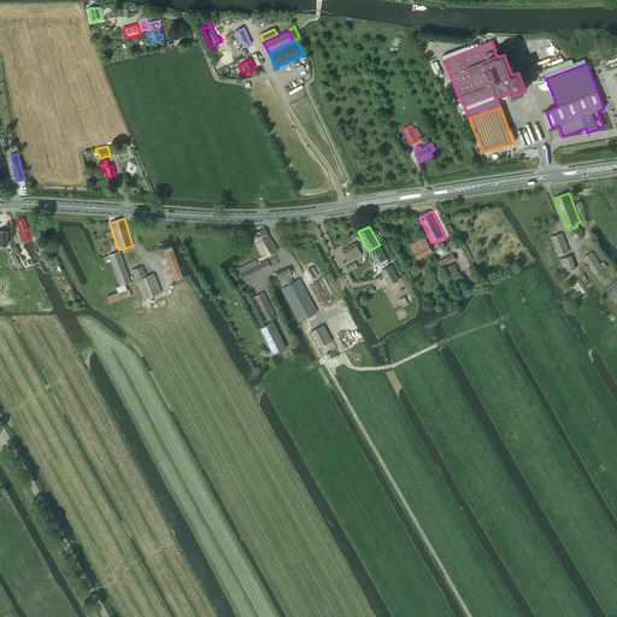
[(265,228),(252,235),(259,251),(264,258),(277,250),(270,238),(265,228)]
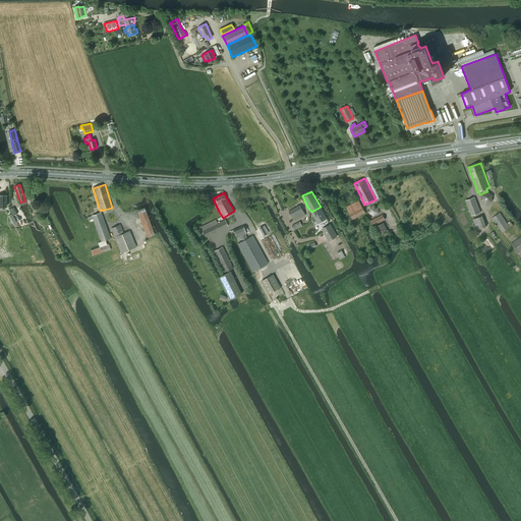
[(493,195),(487,192),(482,194),(481,199),(485,204),(491,201),(493,195)]
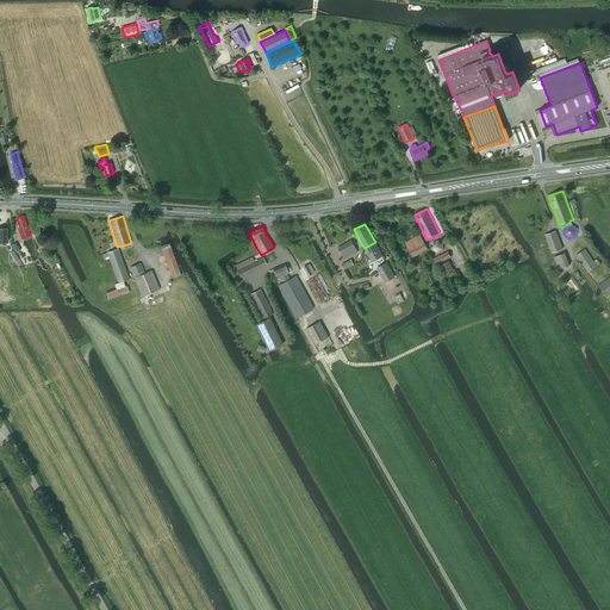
[(546,235),(552,253),(562,249),(555,231),(546,235)]
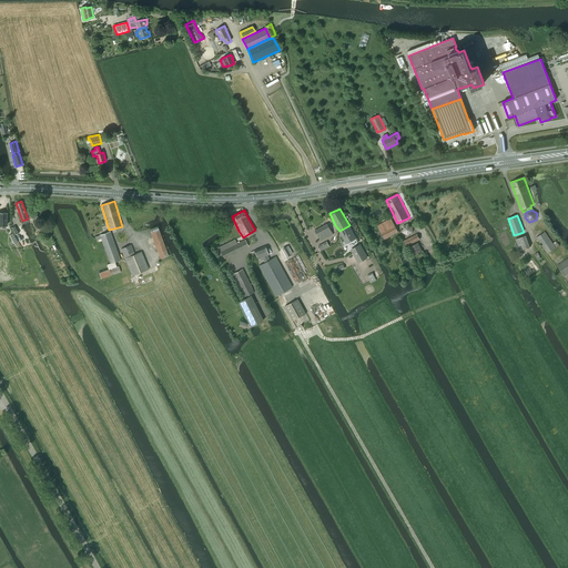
[(391,219),(377,226),(385,239),(398,232),(391,219)]
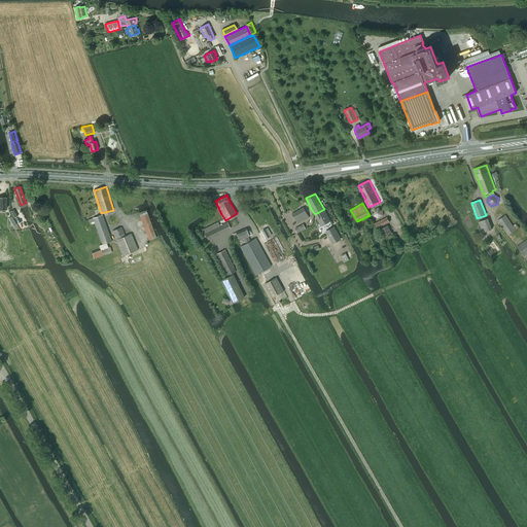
[(292,213),(297,223),(309,217),(304,208),(292,213)]
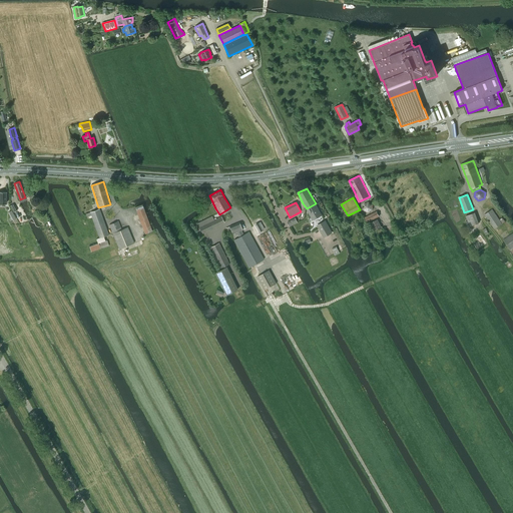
[(322,215),(316,203),(307,208),(313,220),(322,215)]
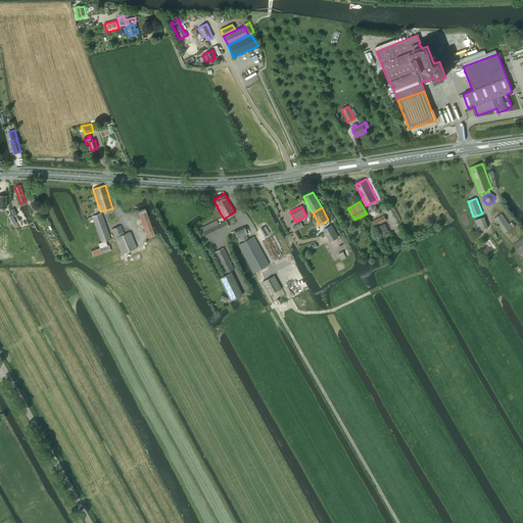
[(155,236),(145,208),(138,211),(148,238),(155,236)]
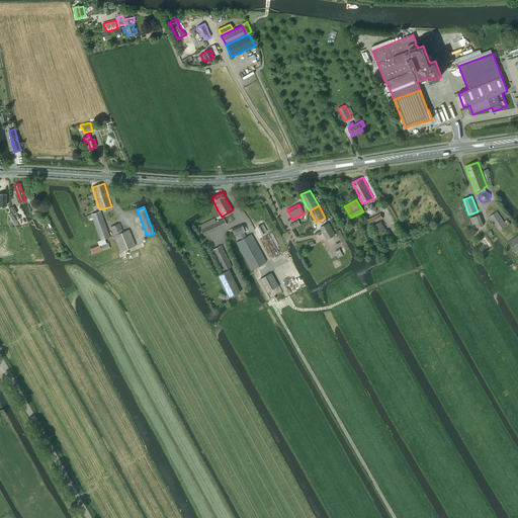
[(91,214),(87,216),(89,222),(93,221),(100,240),(109,237),(104,222),(103,218),(100,210),(91,214)]
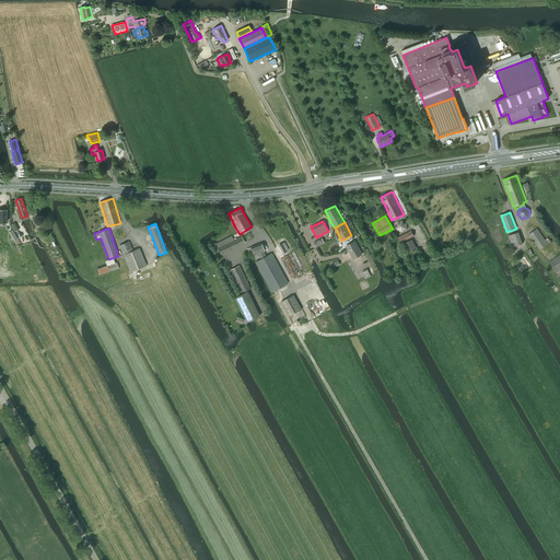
[(114,233),(115,236),(116,240),(123,240),(126,235),(124,230),(117,229),(114,233)]
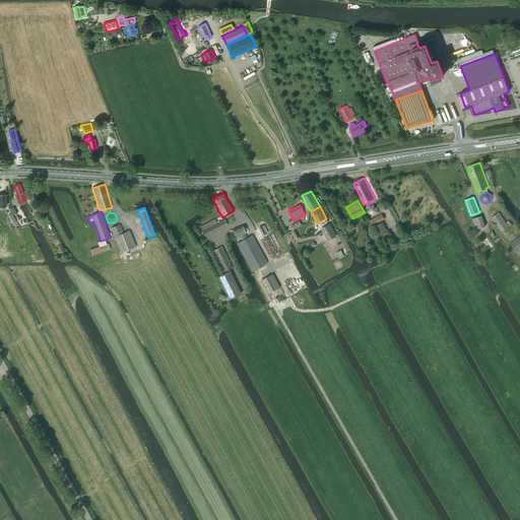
[(492,217),(501,232),(509,226),(499,212),(492,217)]
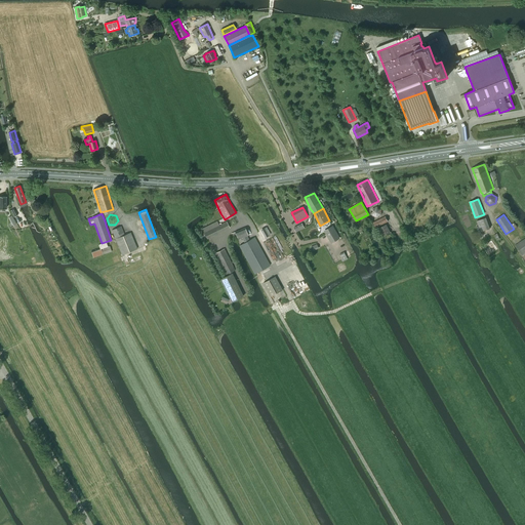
[(375,228),(388,221),(386,216),(373,223),(375,228)]
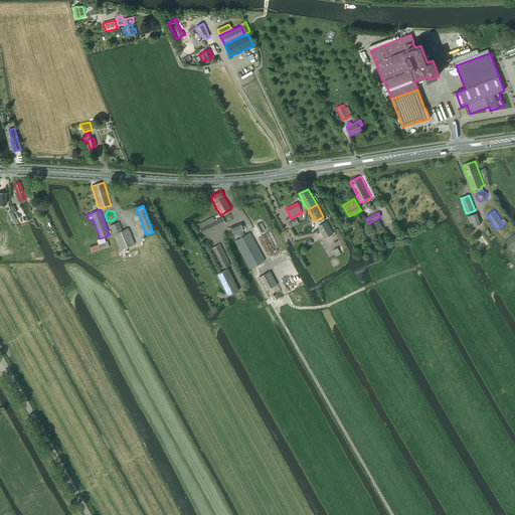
[(469,227),(476,225),(480,224),(476,213),(468,216),(470,221),(468,222),(469,227)]
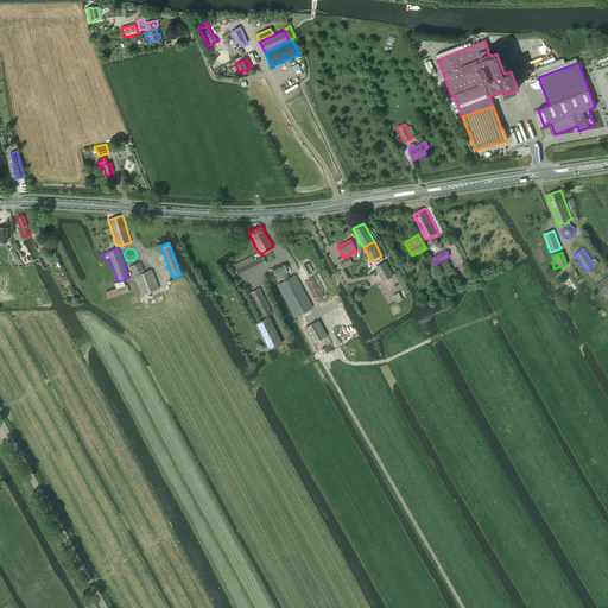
[(245,259),(234,265),(240,277),(266,264),(263,257),(255,260),(255,259),(254,259),(254,260),(253,261),(251,257),(245,259)]
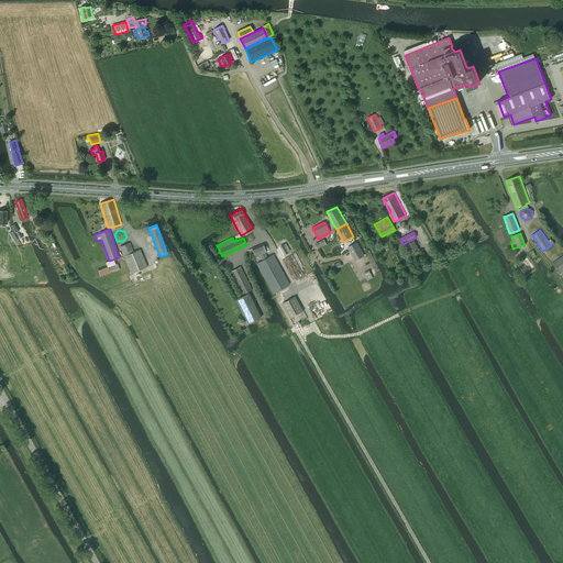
[(414,241),(407,244),(411,253),(418,249),(414,241)]
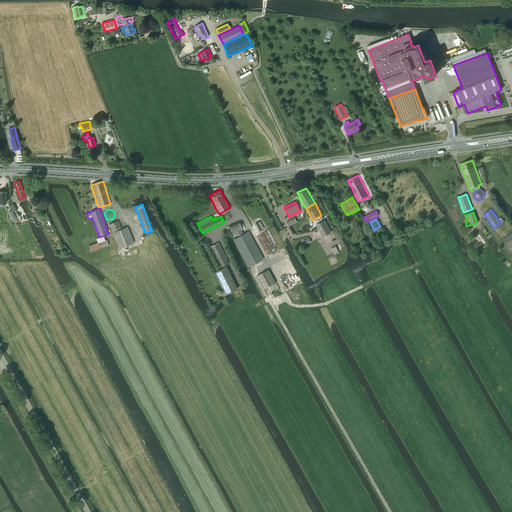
[(322,237),(332,232),(325,220),(320,223),(315,226),(322,237)]
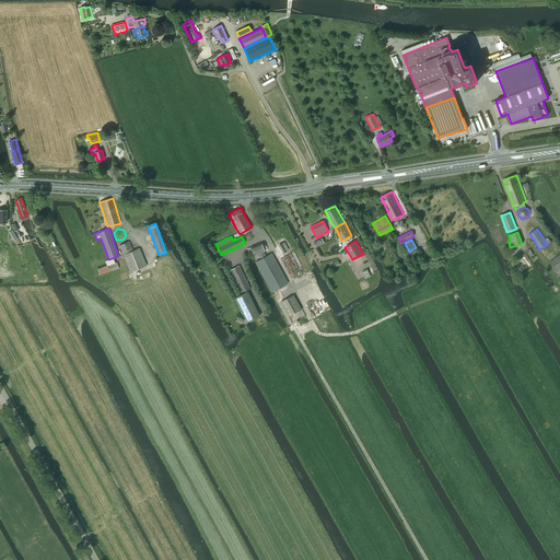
[(147,265),(139,248),(132,251),(129,242),(119,245),(130,271),(147,265)]
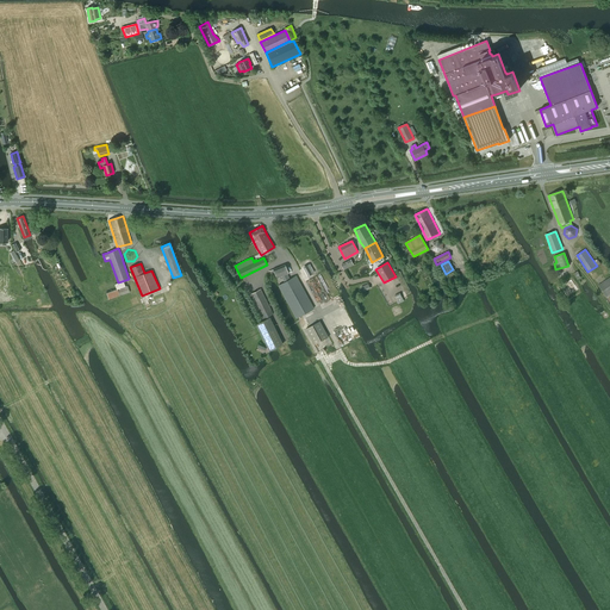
[(287,274),(288,273),(284,265),(274,269),(273,269),(269,272),(272,277),(275,274),(278,278),(281,277),(284,282),(279,285),(296,318),(313,309),(296,277),(290,279),(287,274)]
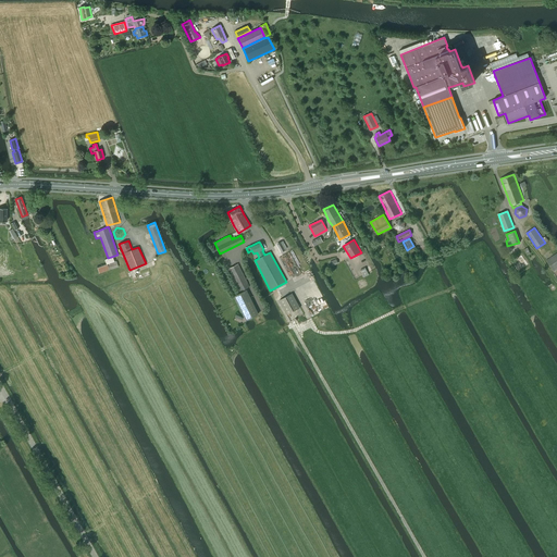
[(277,247),(280,251),(285,251),(287,248),(285,243),(281,243),(277,247)]
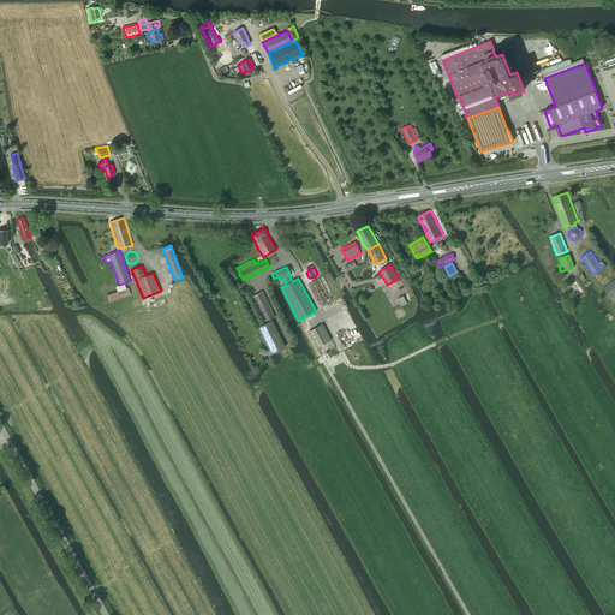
[(611,299),(614,296),(614,279),(603,287),(611,299)]
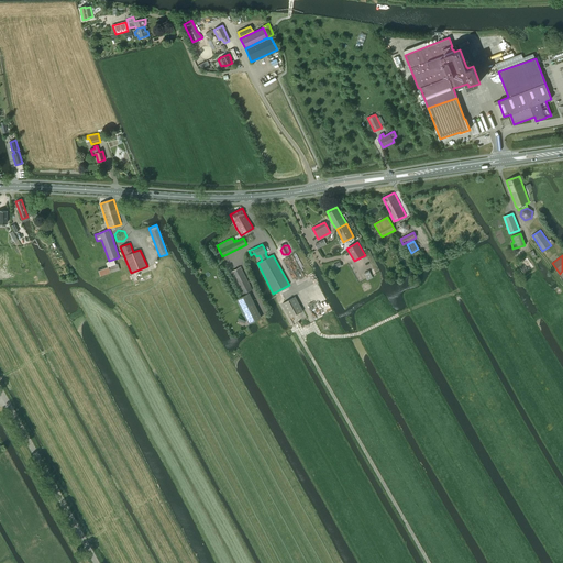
[(118,264),(116,264),(108,267),(98,271),(100,276),(119,269),(118,264)]
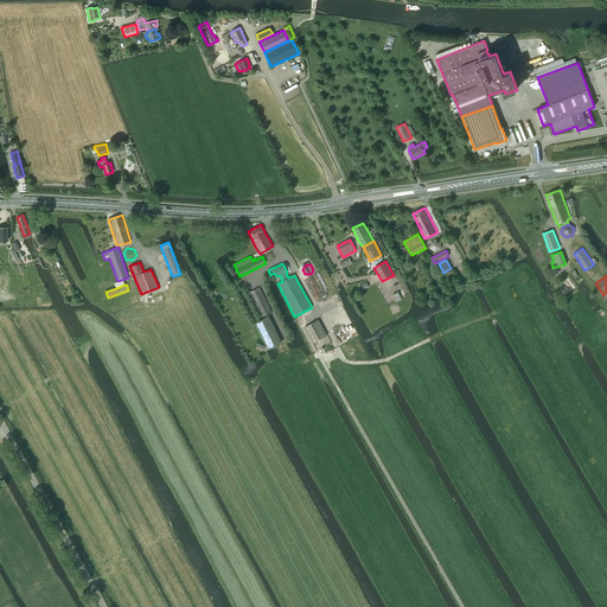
[(272,313),(260,288),(260,287),(249,292),(261,318),(272,313)]
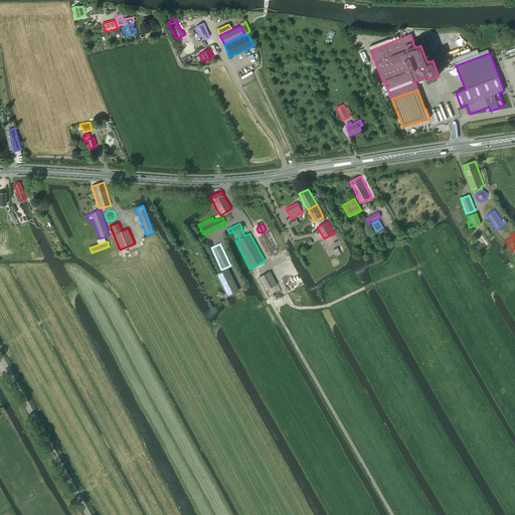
[(216,274),(226,296),(238,290),(227,268),(216,274)]
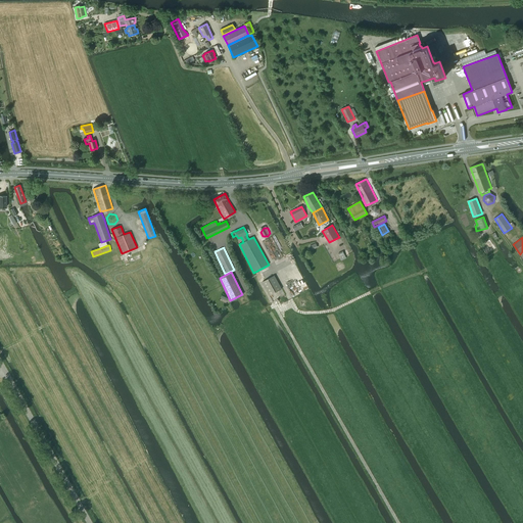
[(281,289),(274,276),(262,282),(269,295),(281,289)]
